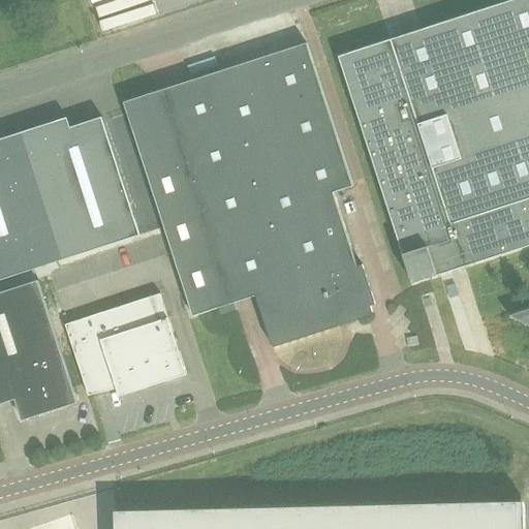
[(528,245),(528,308),(508,315),(528,325),(528,0),(511,0),(422,29),(387,40),(339,56),(412,283),(528,245)]
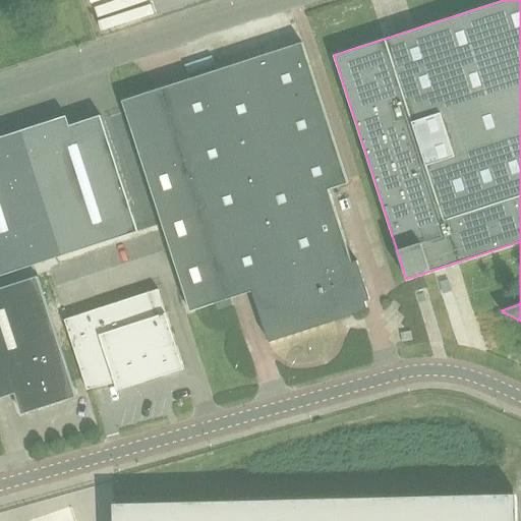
[(267,339),(366,307),(364,301),(369,299),(356,261),(352,262),(329,189),(348,183),(302,42),(121,101),(190,311),(251,291),(267,339)]
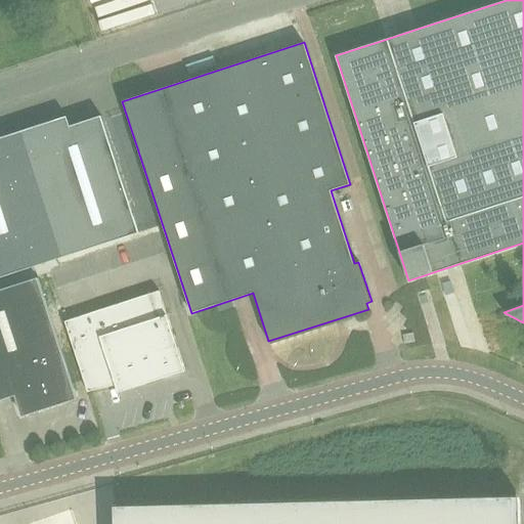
[(66,117),(19,131),(60,258),(138,232),(100,116),(70,126),(66,117)]
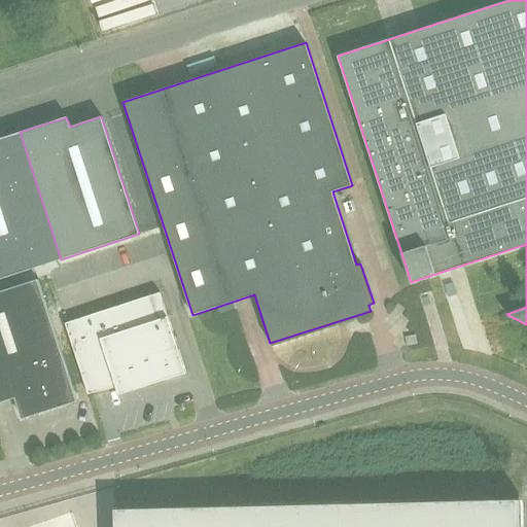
[(0,278),(61,259),(20,132),(0,138),(0,278)]
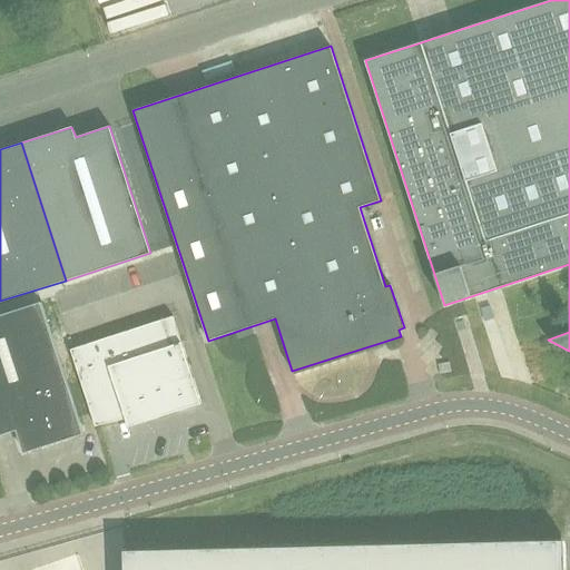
[(0,315),(0,435),(20,430),(27,449),(39,444),(40,448),(84,433),(40,302),(0,315)]
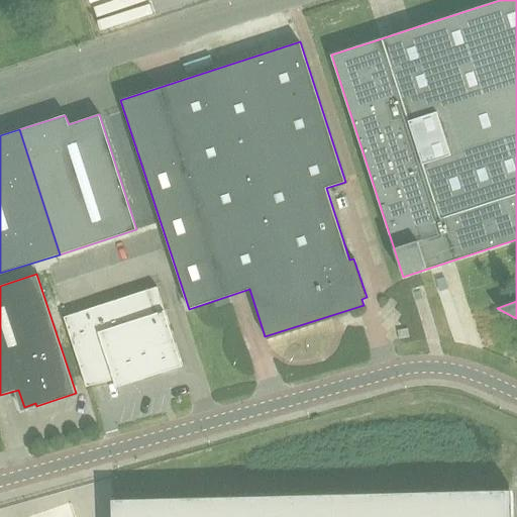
[(64,317),(86,386),(94,385),(162,370),(163,372),(182,366),(157,287),(64,317)]
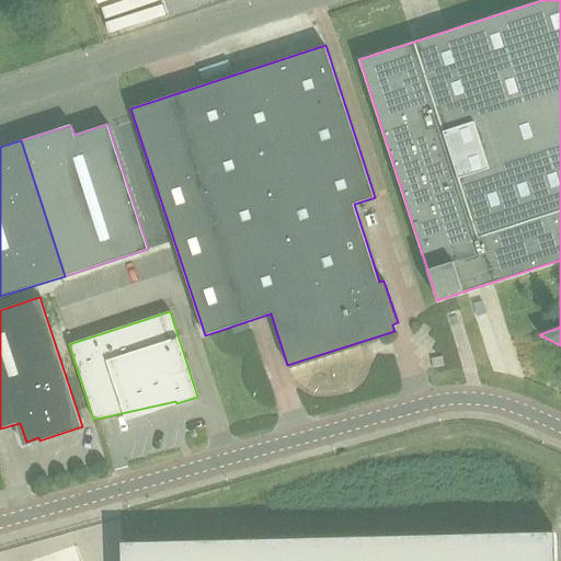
[(549,560),(549,531),(122,541),(122,560),(549,560)]
